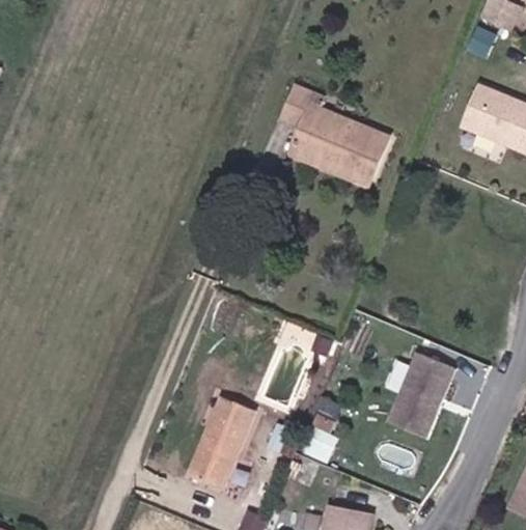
[(490,0),(482,15),(509,29),(517,12),(505,7),(507,1),(505,0),(490,0)]
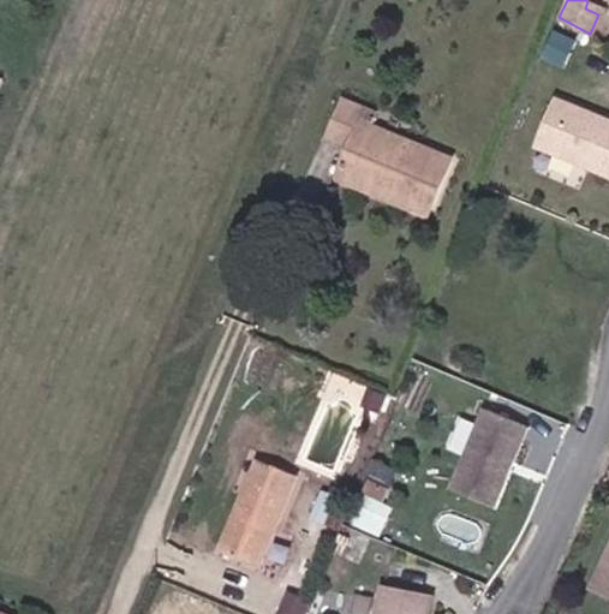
[(602,7),(587,1),(585,9),(598,15),(602,7)]
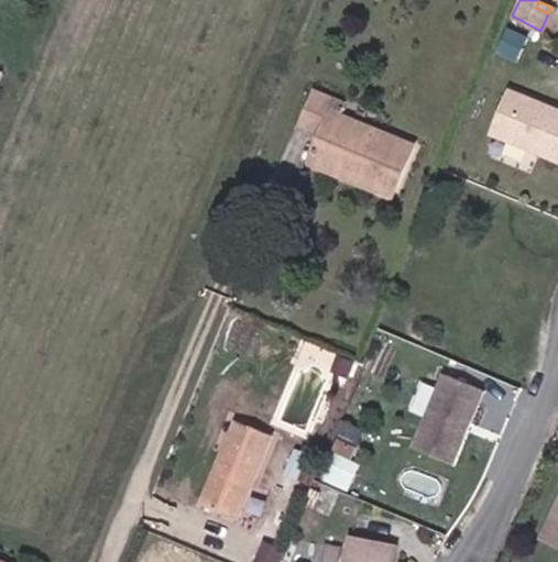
[(557,107),(507,86),(489,129),(557,157),(557,107)]
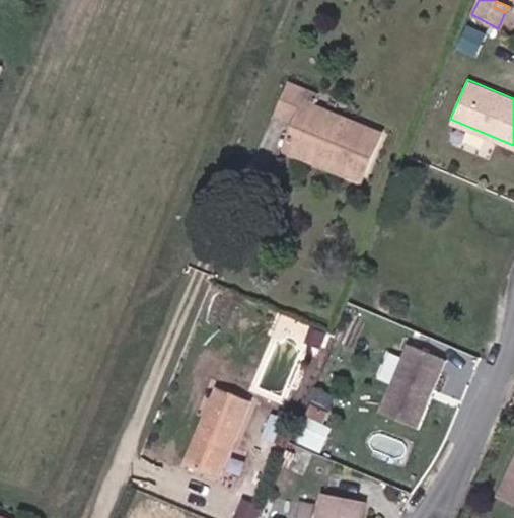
[(311,154),(361,175),(378,135),(310,106),(314,96),(286,85),(274,114),(293,123),(282,149),(308,160),(311,154)]
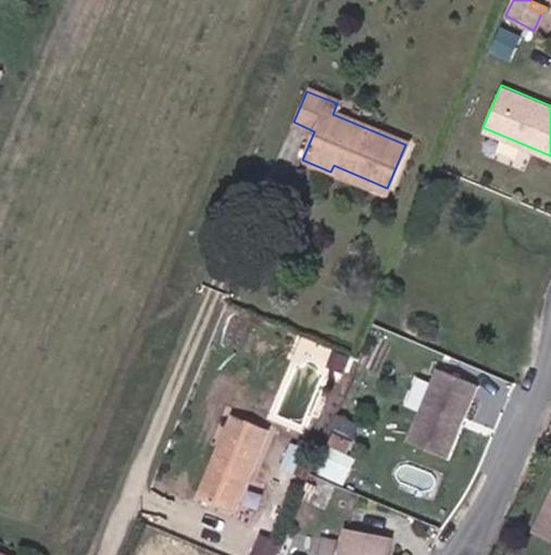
[(384,194),(387,188),(334,165),(330,172),(384,194)]
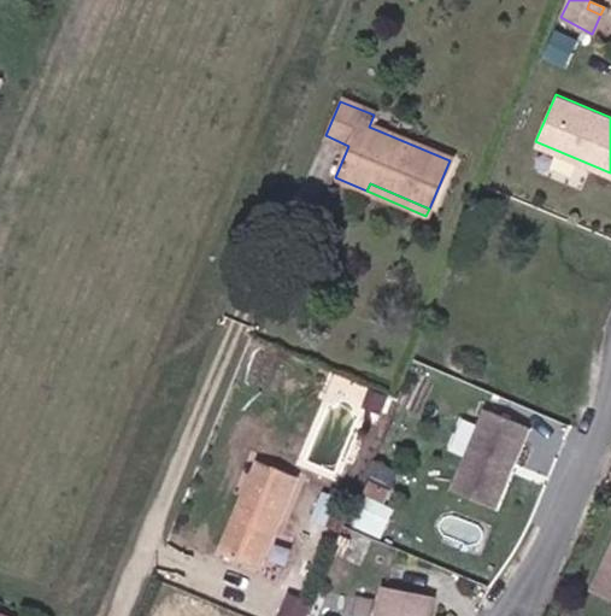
[(366,391),(358,406),(375,414),(381,398),(366,391)]
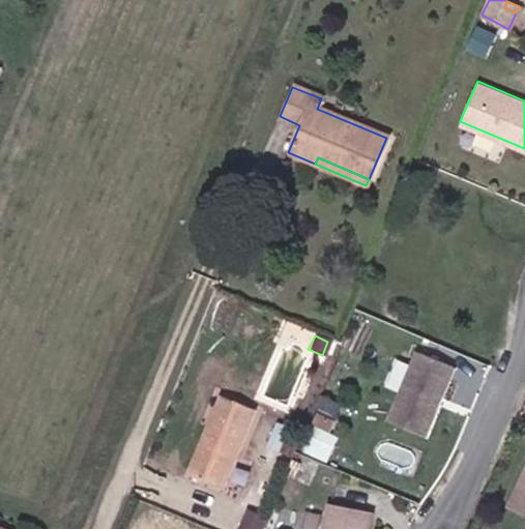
[(415,352),(386,422),(424,438),(454,369),(415,352)]
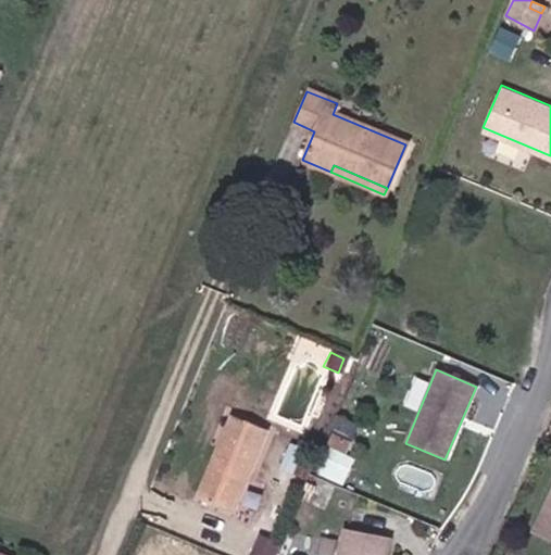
[(229,415),(217,445),(229,451),(241,420),(229,415)]
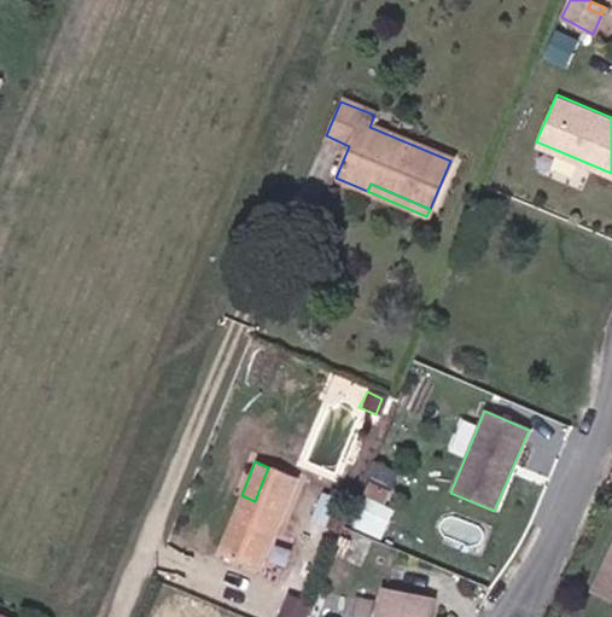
[(255,501),(242,495),(217,552),(256,569),(295,477),(268,467),(255,501)]
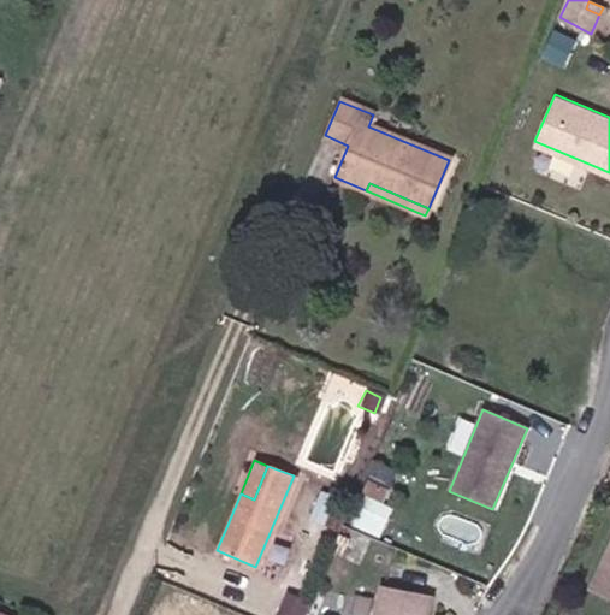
[(377,531),(394,486),(369,477),(353,521),(377,531)]
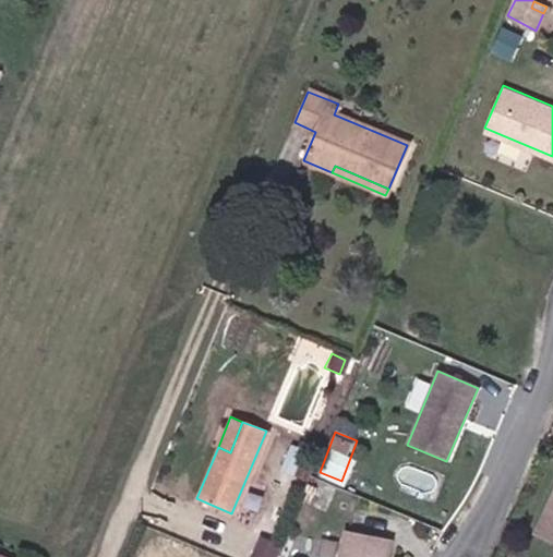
[(293,473),(303,449),(290,444),(280,468),(293,473)]
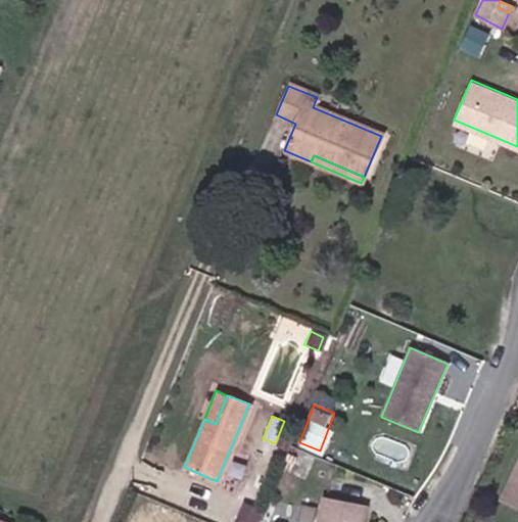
[(288,445),(296,426),(284,421),(275,443),(286,449),(288,445)]
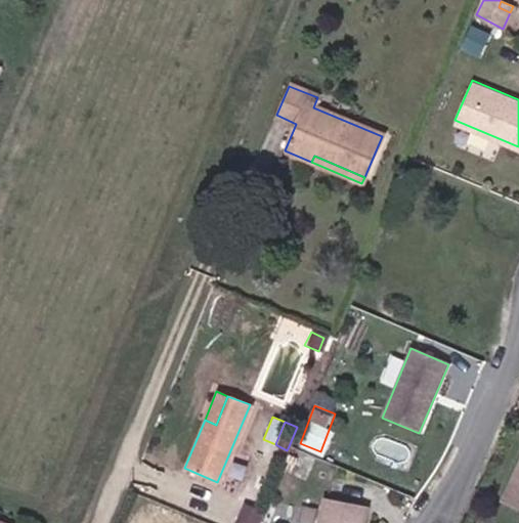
[(518,509),(518,461),(501,500),(518,509)]
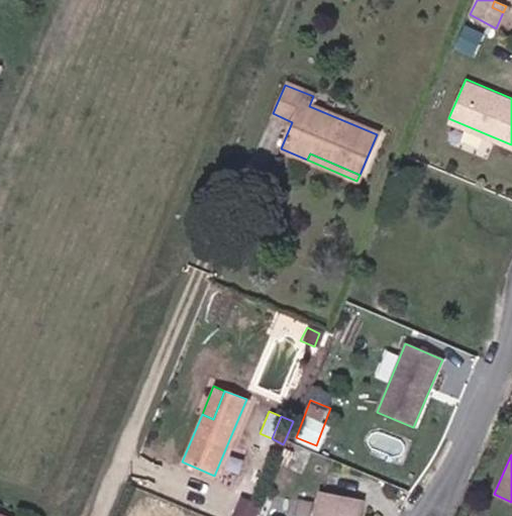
[(355,515),(360,498),(316,490),(311,515),(355,515)]
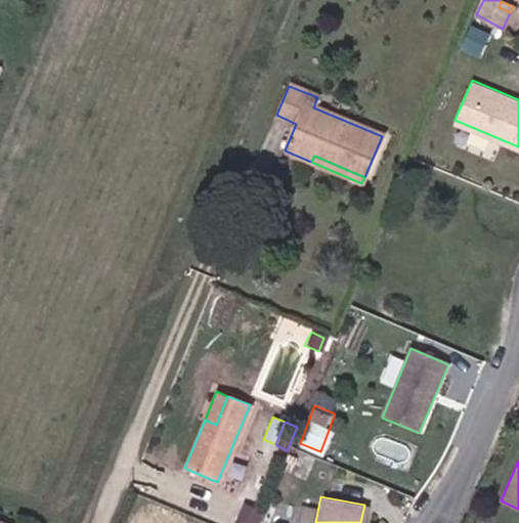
[(241,507),(233,522),(255,522),(259,514),(241,507)]
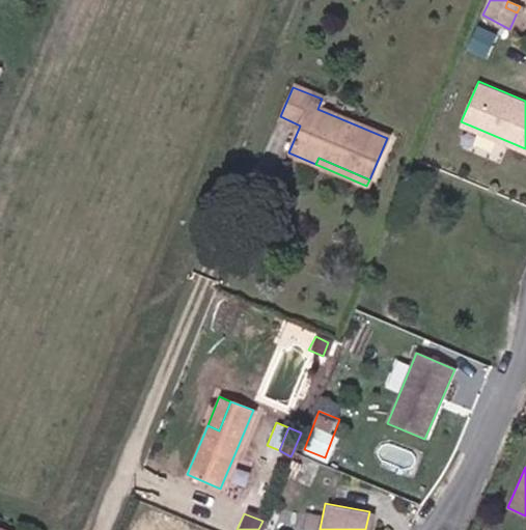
[(309,529),(314,529),(317,515),(305,513),(302,529),(309,529)]
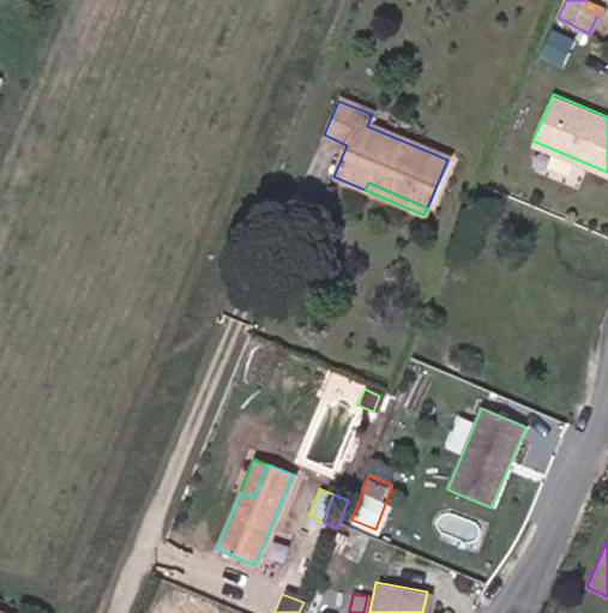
All buildings are outlined.
